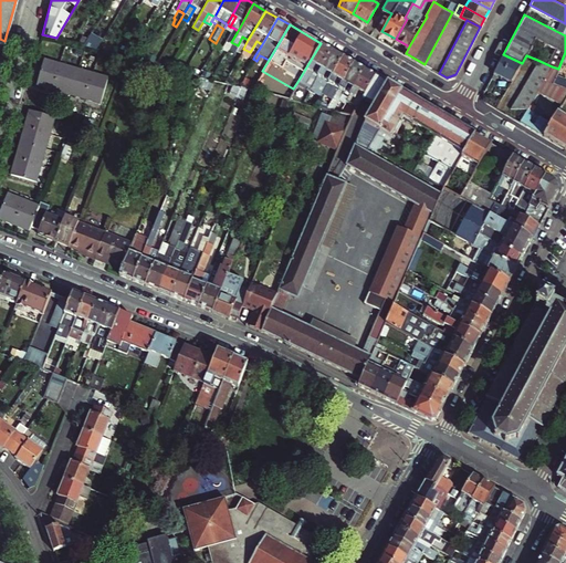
[(238,31),(233,28),(226,40),(231,42),(238,31)]
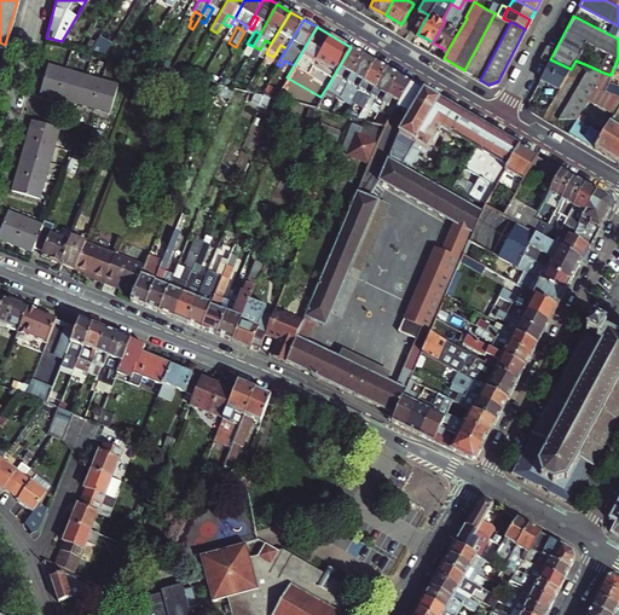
[(98,34),(92,46),(104,52),(110,40),(98,34)]
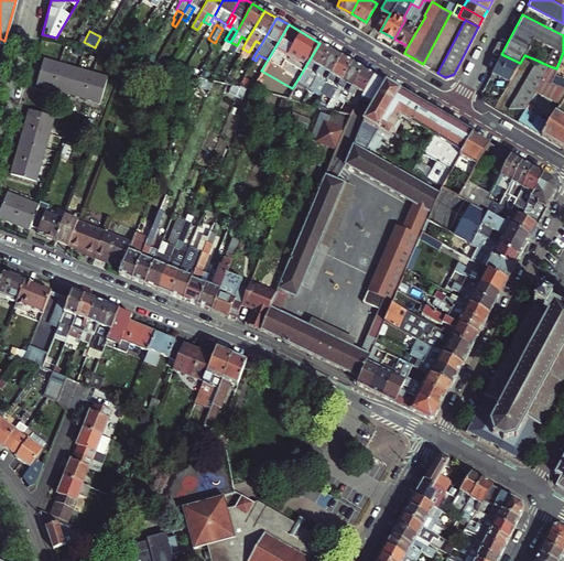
[(314,76),(331,50),(320,43),(296,82),(302,85),(308,73),(314,76)]
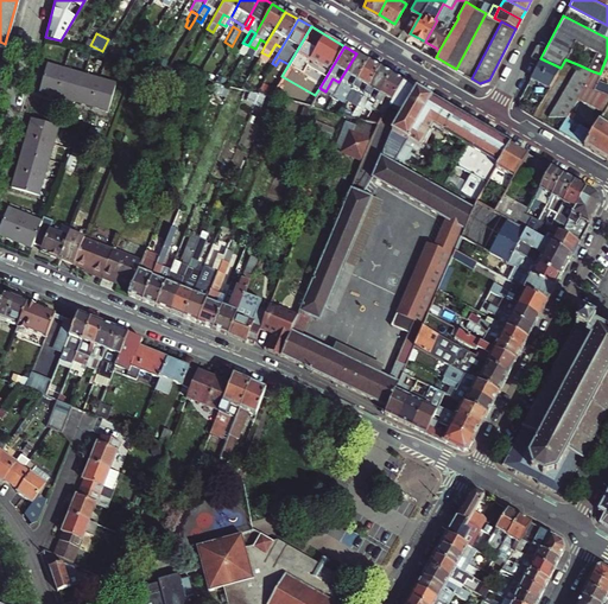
[(343,86),(350,89),(368,59),(356,53),(339,82),(331,95),(336,97),(343,86)]
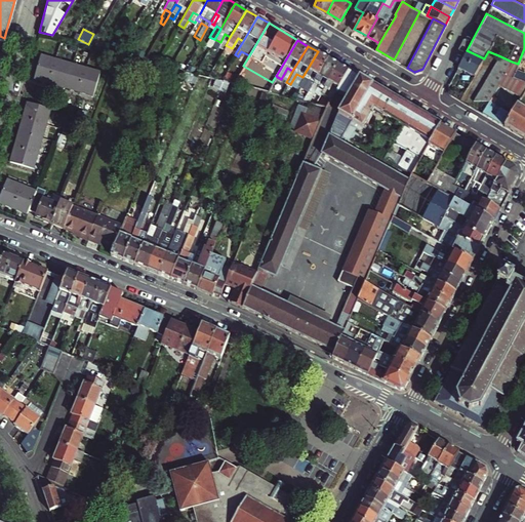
[(462,68),(475,74),(484,58),(467,50),(458,67),(461,69),(462,68)]
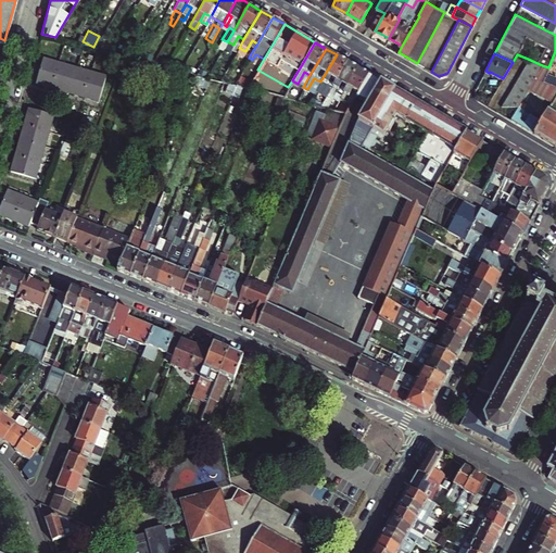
[(320,82),(318,85),(324,88),(330,76),(336,79),(346,61),(337,54),(320,82)]
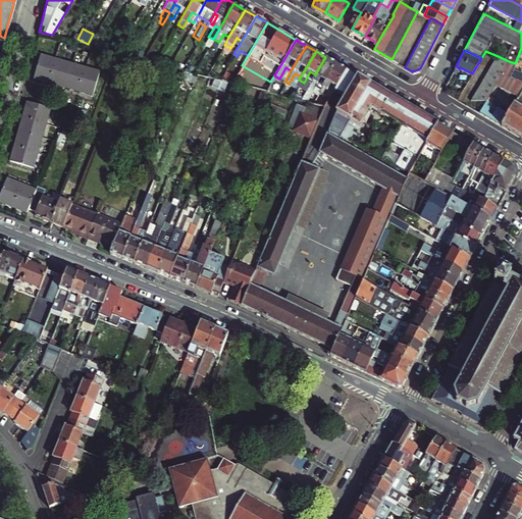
[(99,70),(69,62),(56,58),(41,54),(35,75),(50,81),(93,93),(99,70)]
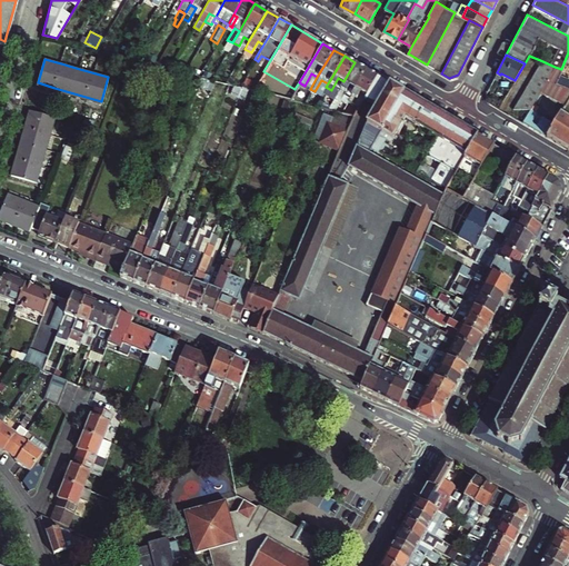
[(543,87),(547,80),(551,72),(555,67),(540,60),(533,72),(515,108),(531,108),(541,90),(543,87)]
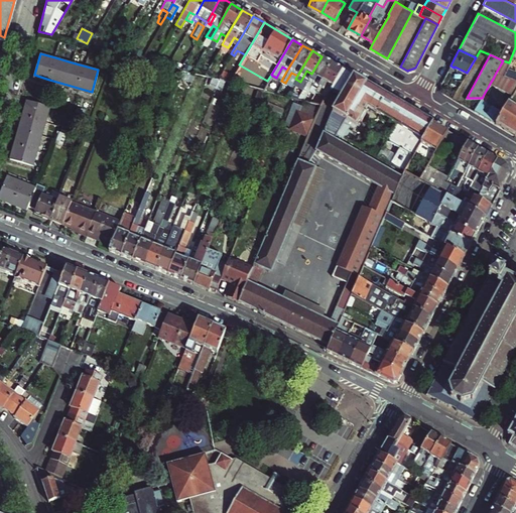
[(311,85),(316,88),(332,61),(321,56),(311,74),(300,93),(305,96),(311,85)]
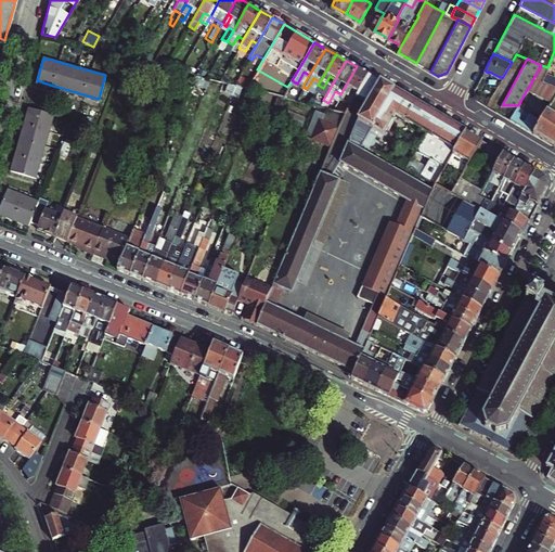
[(528,88),(545,98),(552,101),(554,93),(554,84),(554,85),(553,84),(546,81),(542,79),(545,73),(547,67),(541,65),(538,71),(533,78),(530,85),(528,88)]
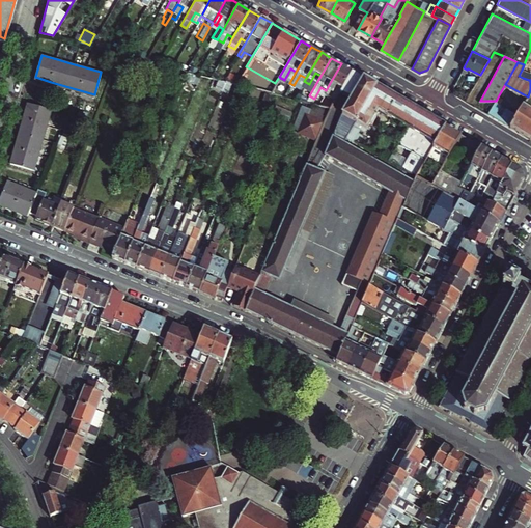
[(339,91),(352,70),(341,63),(326,90),(325,92),(329,95),(330,92),(336,96),(339,91)]
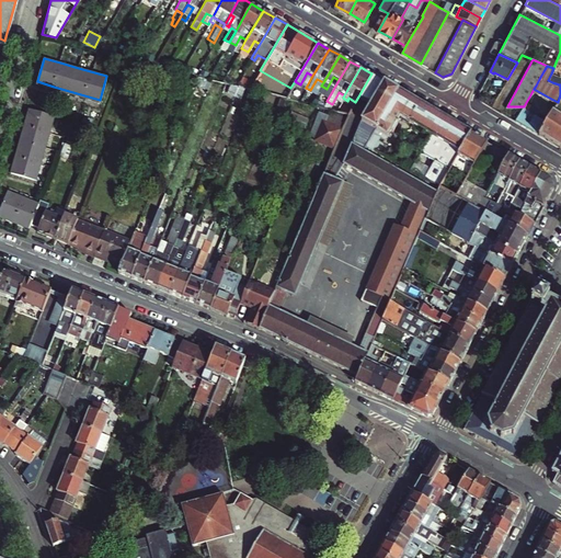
[(260,70),(250,88),(264,91),(285,97),(290,88),(260,70)]
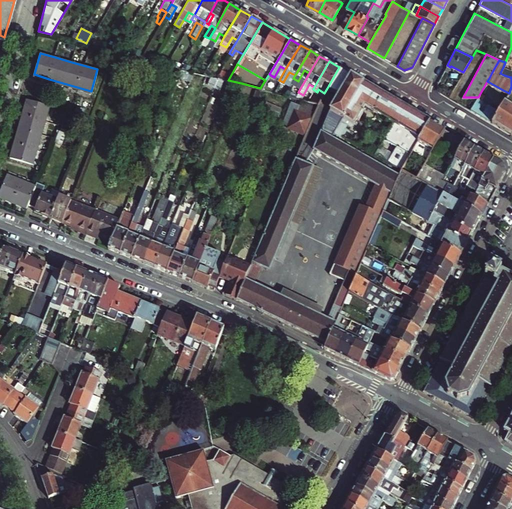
[(339,67),(327,88),(337,94),(349,73),(339,67)]
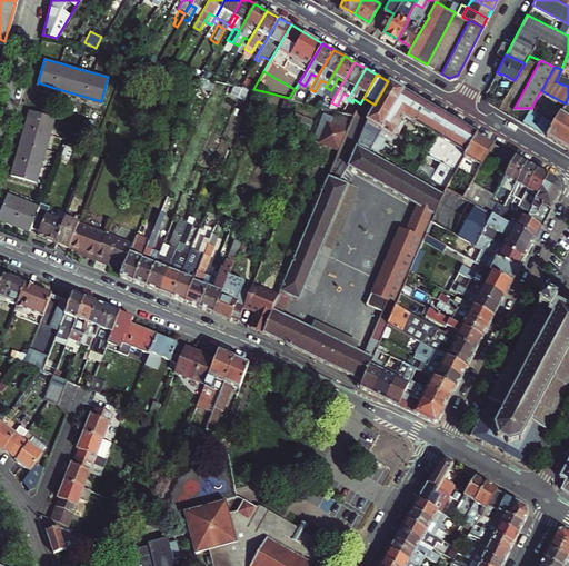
[(556,81),(560,83),(567,86),(568,87),(568,85),(568,78),(559,75),(556,81)]
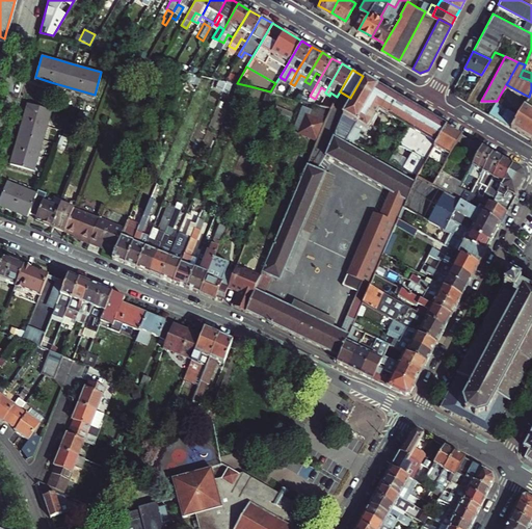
[(197,77),(190,74),(185,86),(192,89),(197,77)]
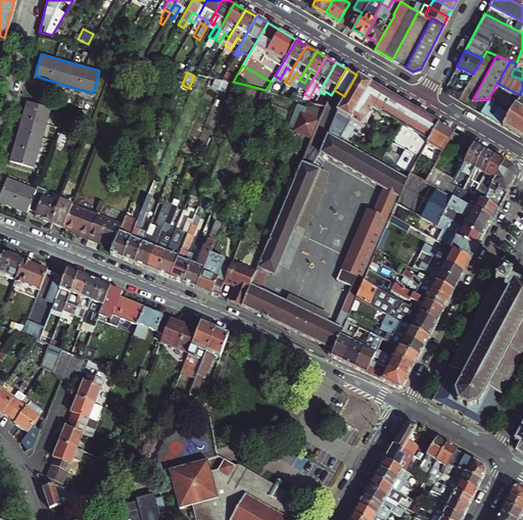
[(348,120),(370,83),(357,75),(344,96),(336,109),(336,111),(348,120)]
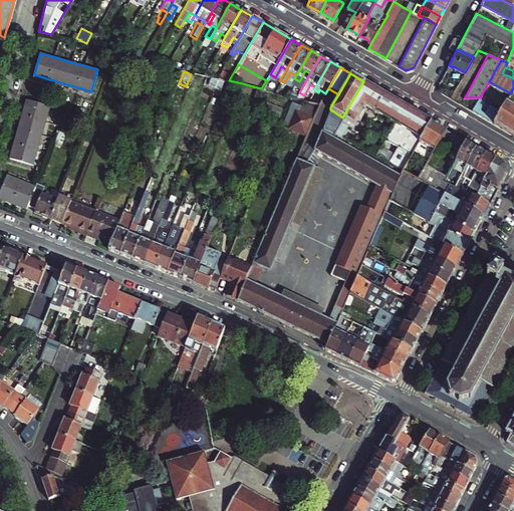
[(387,95),(363,81),(342,117),(341,119),(335,131),(341,134),(347,123),(351,125),(356,117),(358,118),(362,110),(360,109),(363,104),(376,112),(387,95)]
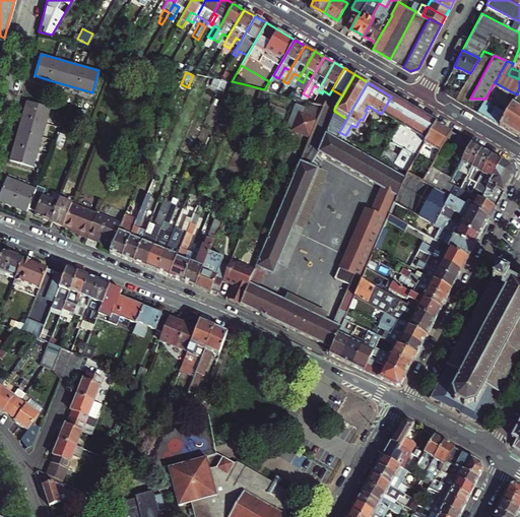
[(239,101),(242,92),(233,89),(230,97),(239,101)]
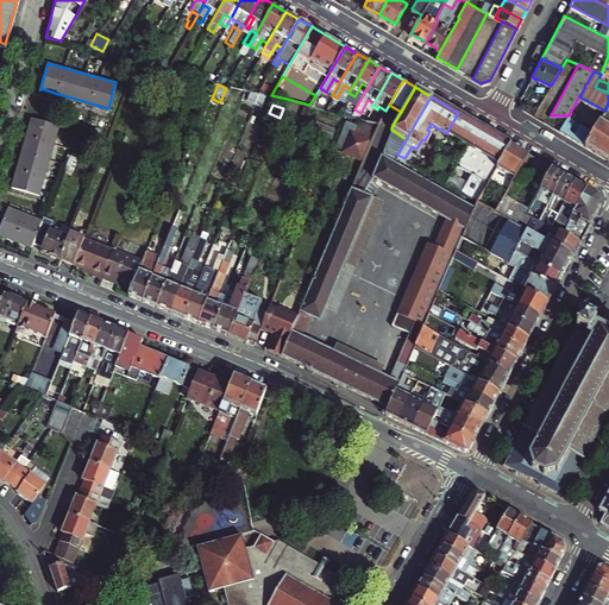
[(458,113),(446,133),(466,144),(454,164),(469,172),(463,183),(449,174),(444,182),(476,200),(489,177),(509,143),(458,113)]
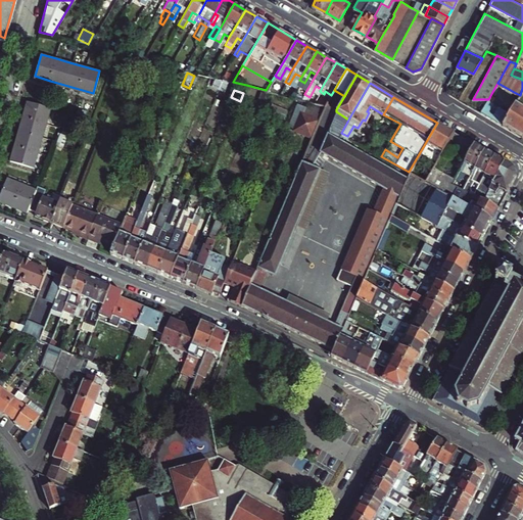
[(488,99),(481,111),(486,114),(493,102),(488,99)]
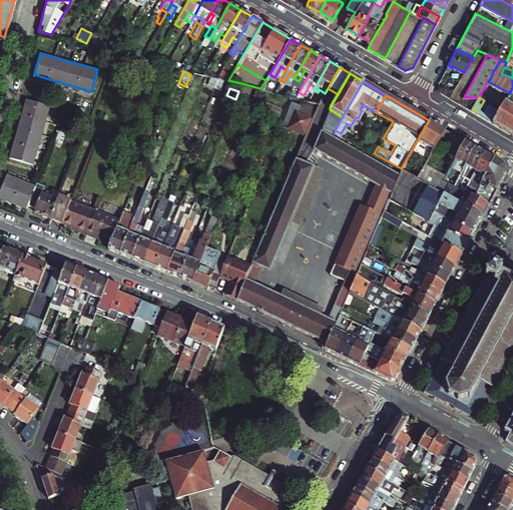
[(28,98),(22,117),(44,123),(45,120),(49,104),(28,98)]
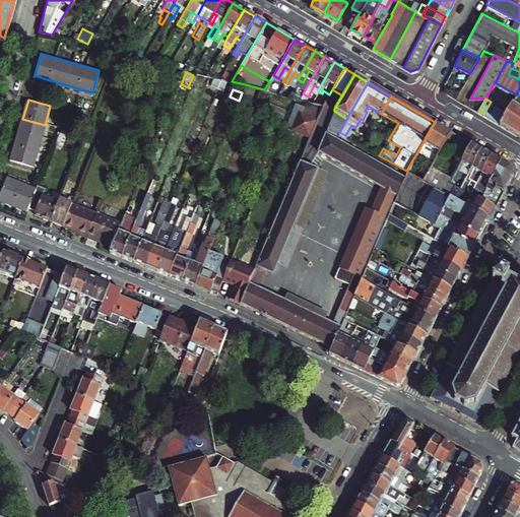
[(491,102),(483,114),(489,116),(496,105),(491,102)]
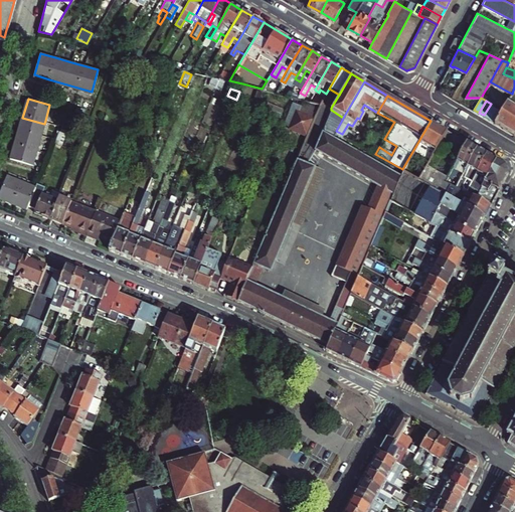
[(495,122),(514,133),(514,107),(506,103),(502,110),(495,122)]
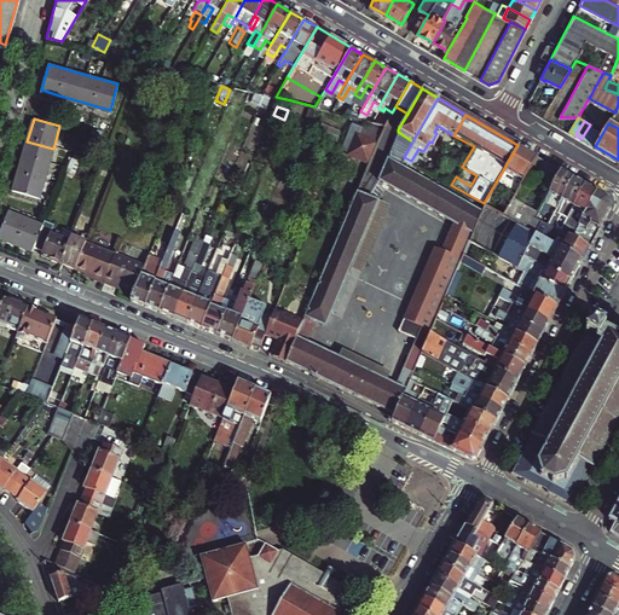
[(590,125),(582,138),(588,143),(596,128),(590,125)]
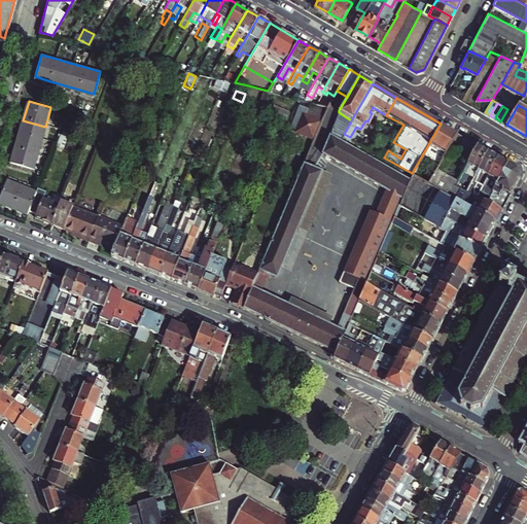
[(506,125),(514,112),(507,109),(500,121),(506,125)]
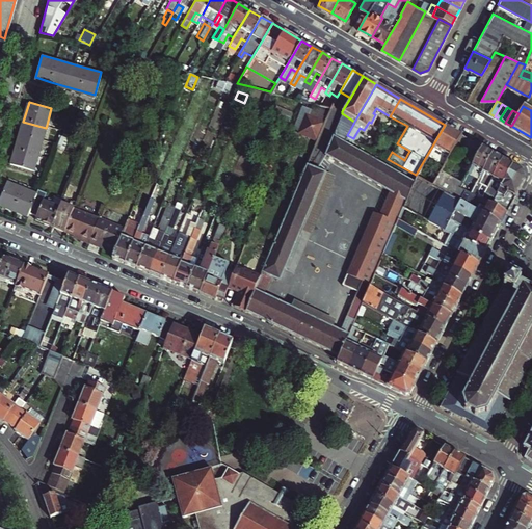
[(316,139),(324,120),(306,111),(297,131),(316,139)]
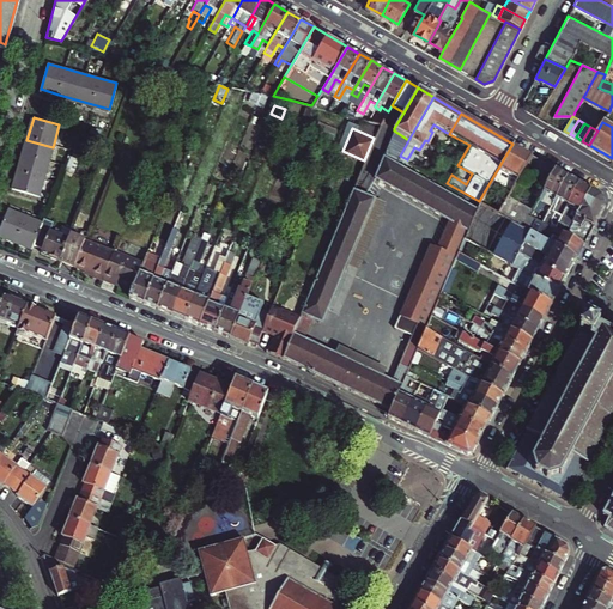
[(408,140),(394,131),(383,154),(375,175),(449,217),(467,227),(477,207),(396,162),(400,156),(407,142),(408,140)]
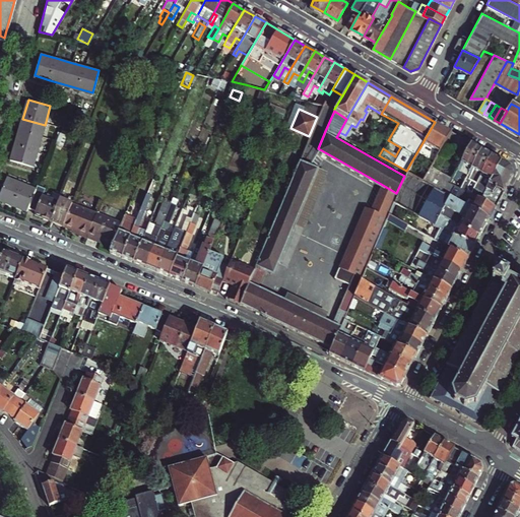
[(34,165),(38,150),(42,136),(45,125),(22,119),(11,158),(34,165)]
